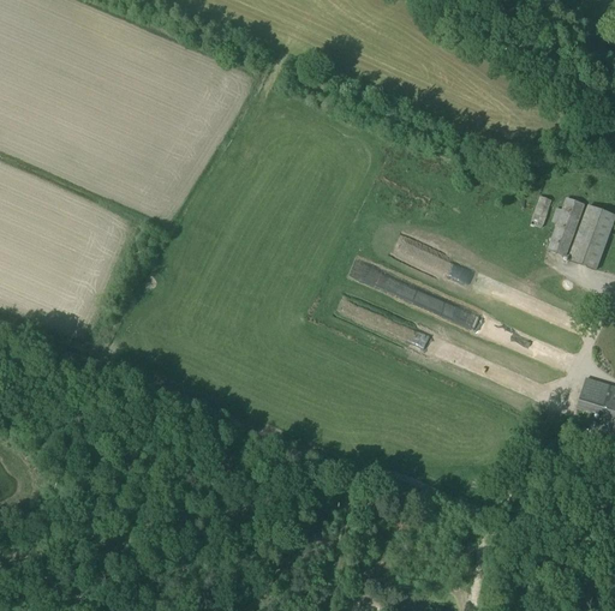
[(542,226),(550,198),(539,195),(530,222),(542,226)]
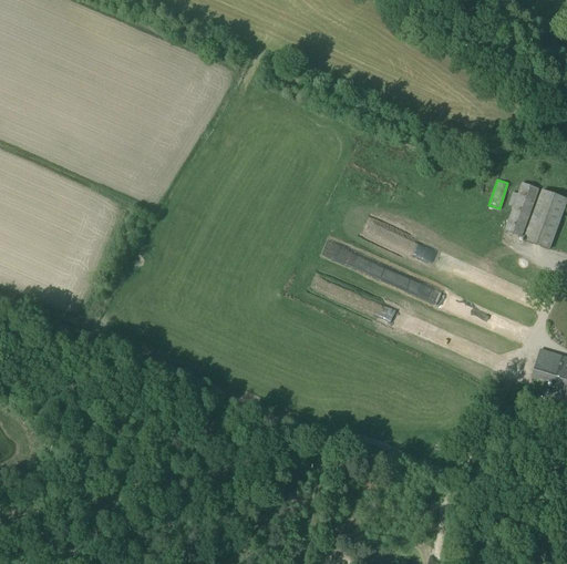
[(537,186),(522,182),(505,229),(521,236),(537,186)]
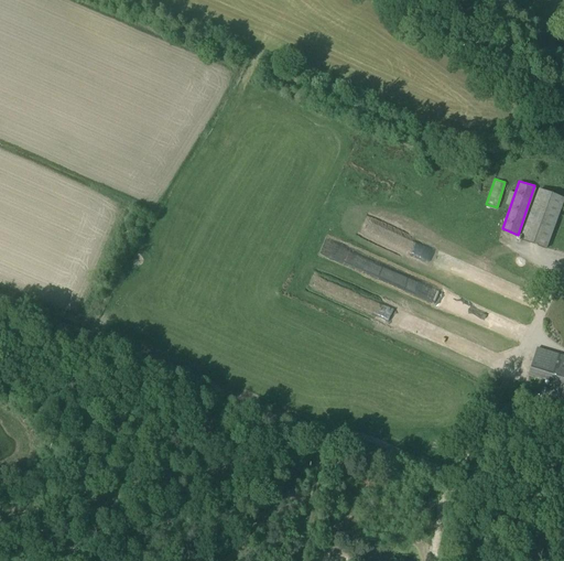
[(563,197),(563,196),(539,187),(521,237),(545,247),(563,197)]
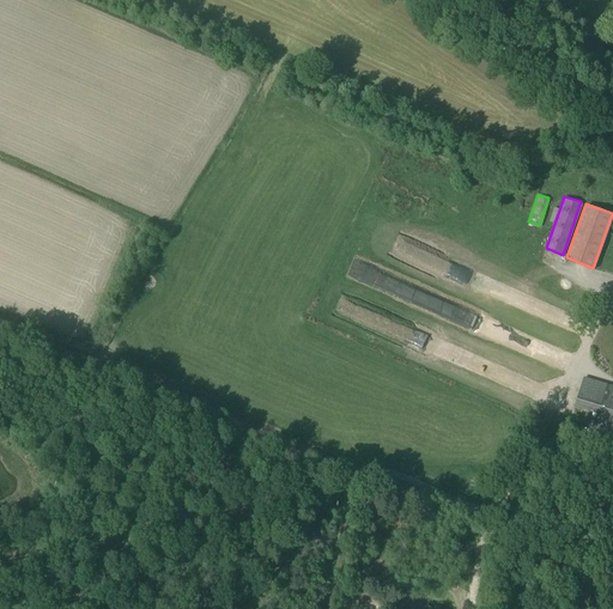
[(479,286),(498,288),(501,274),(481,270),(479,286)]
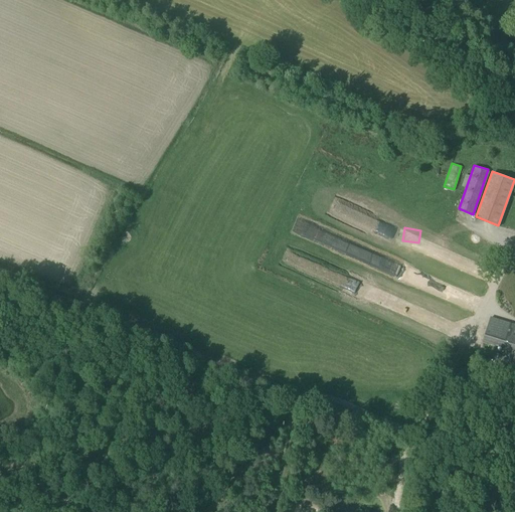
[(502,347),(511,321),(490,315),(482,342),(502,347)]
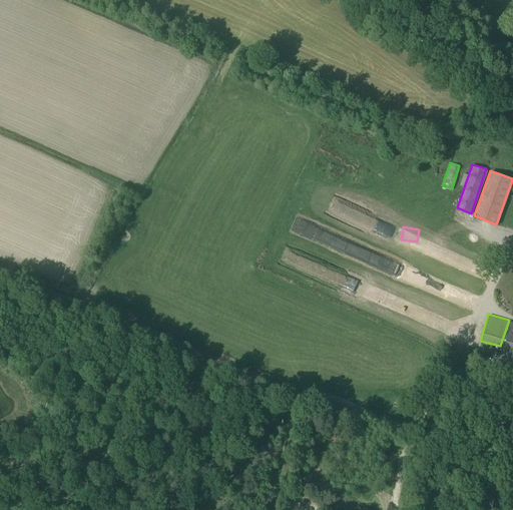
[(512,321),(509,320),(500,346),(502,346),(498,359),(512,363),(512,321)]
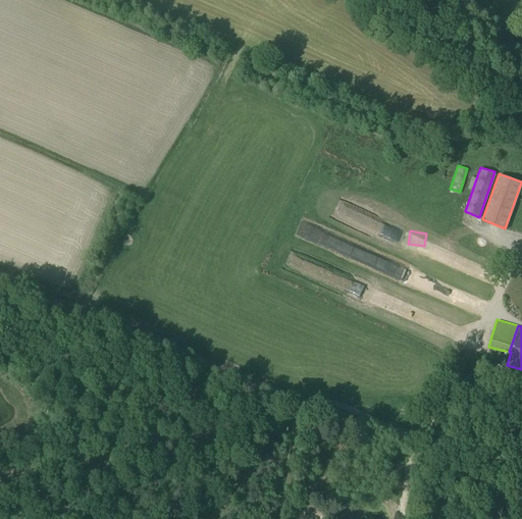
All buildings are outlined.
